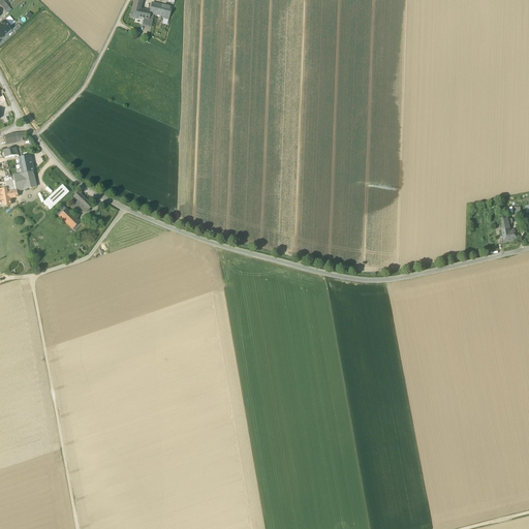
[(0,6),(5,11),(8,7),(4,2),(2,5),(0,6)]
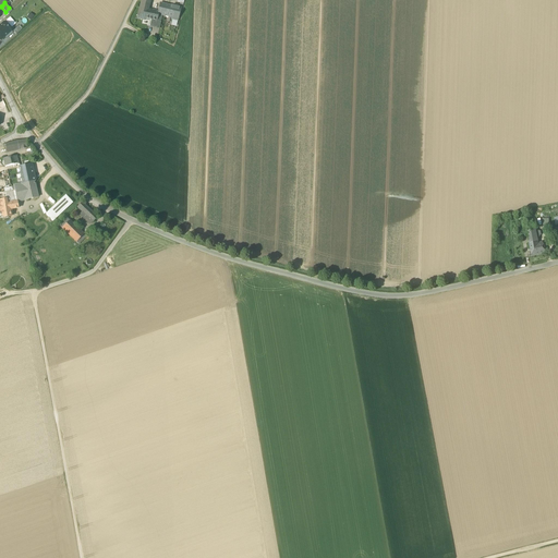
[(162,15),(166,16),(168,5),(168,4),(160,3),(158,12),(148,10),(148,9),(140,7),(137,19),(145,20),(145,19),(152,20),(160,22),(162,15)]
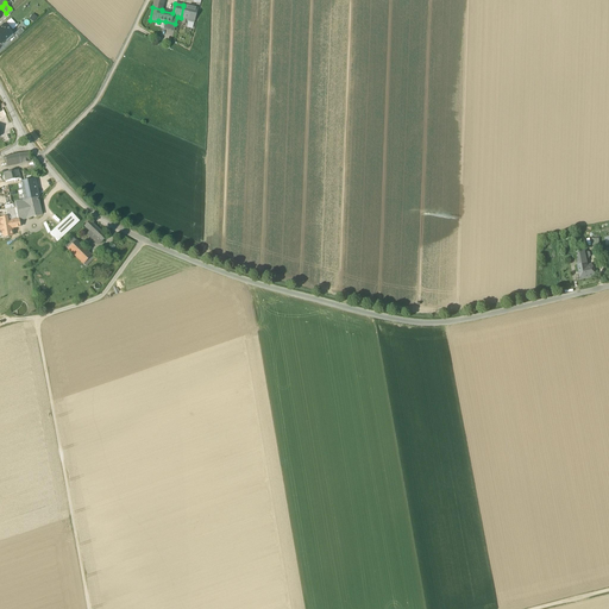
[(183,19),(188,20),(190,7),(183,6),(181,18),(183,19)]
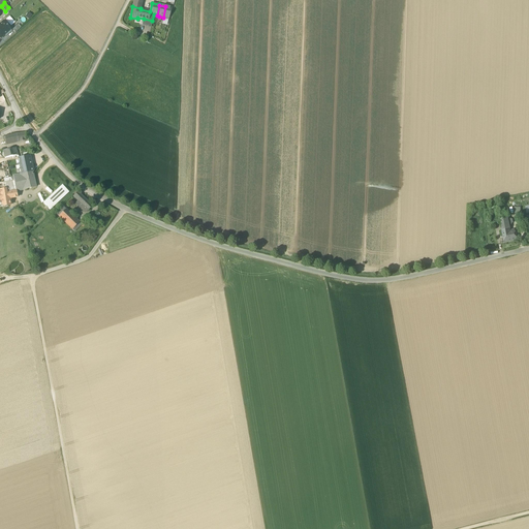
[(172,7),(165,6),(163,18),(162,19),(167,20),(172,7)]
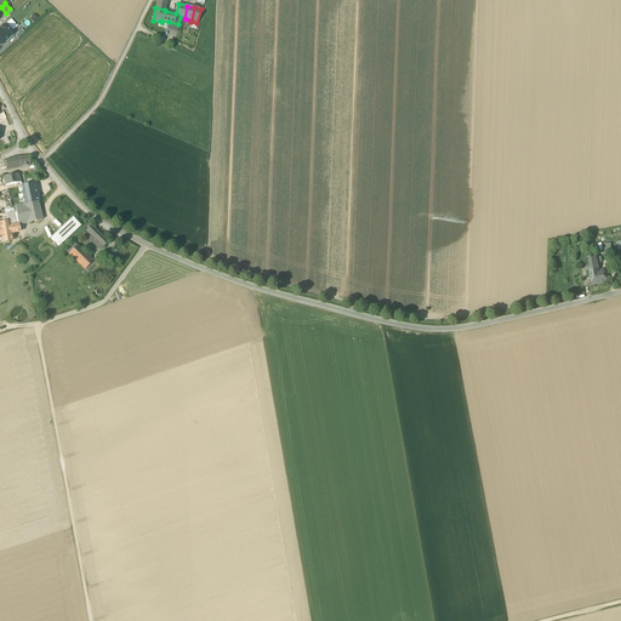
[(0,45),(12,35),(4,26),(4,27),(0,30),(0,45)]
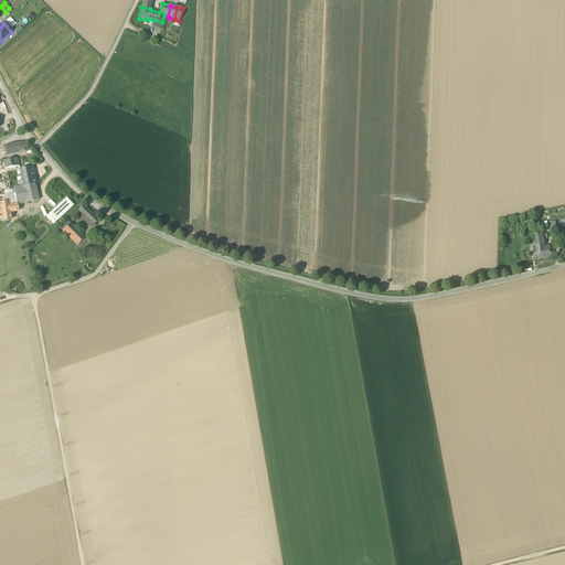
[(12,31),(16,35),(25,28),(21,23),(12,31)]
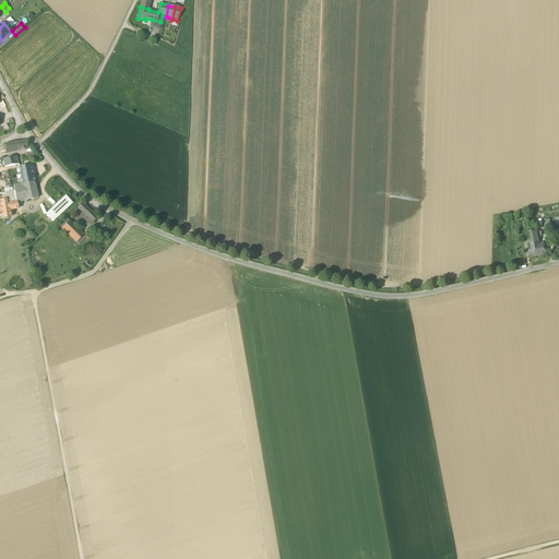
[(4,145),(6,152),(18,150),(19,150),(27,149),(25,141),(16,142),(4,145)]
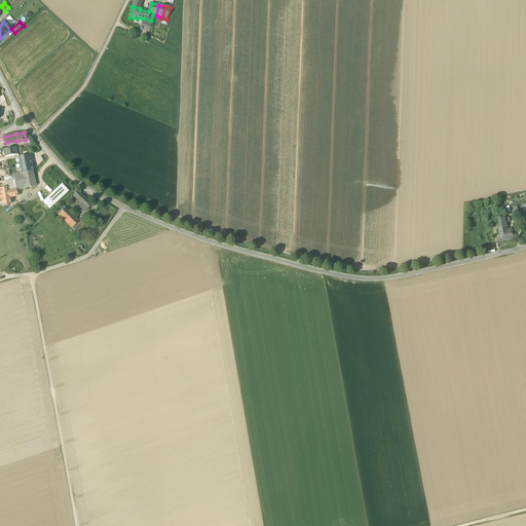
[(3,150),(4,157),(16,155),(15,148),(3,150)]
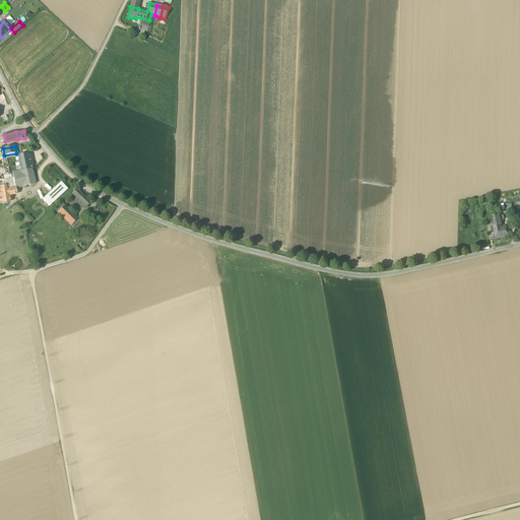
[(18,161),(20,172),(33,169),(28,153),(27,153),(23,154),(18,156),(19,161),(18,161)]
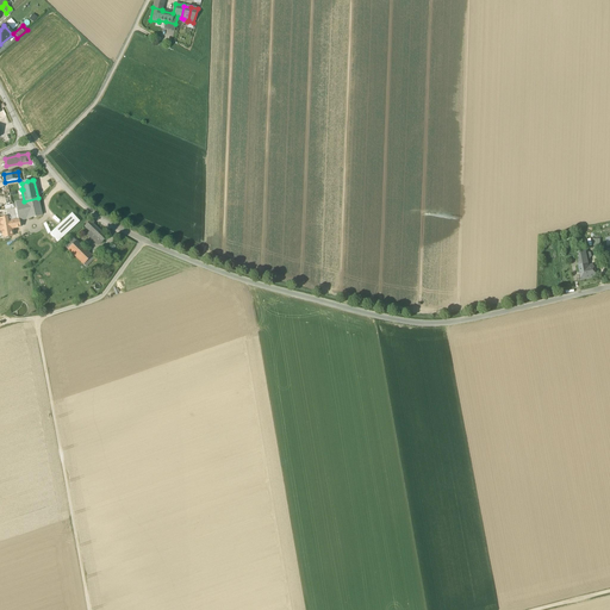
[(14,204),(18,222),(42,216),(38,198),(24,201),(14,204)]
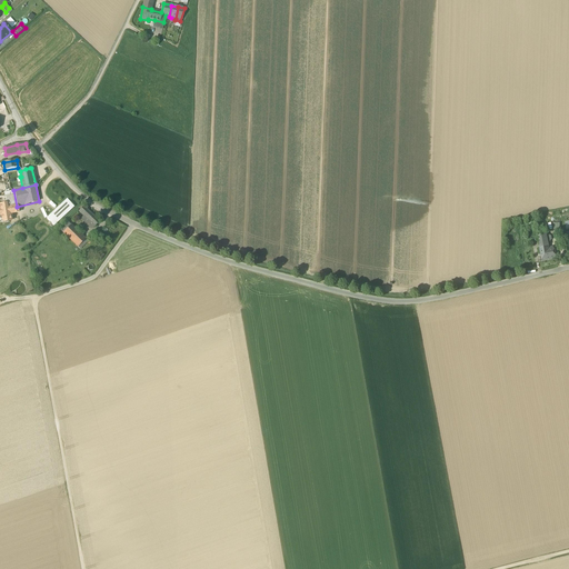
[(5,192),(5,196),(6,203),(8,215),(12,213),(18,212),(17,207),(13,190),(5,192)]
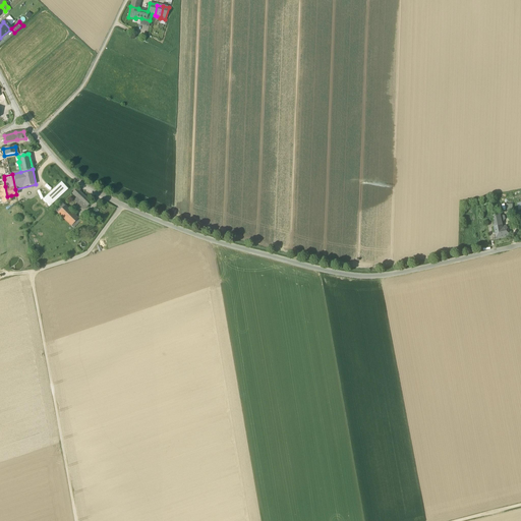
[(43,199),(44,200),(62,183),(61,182),(43,199)]
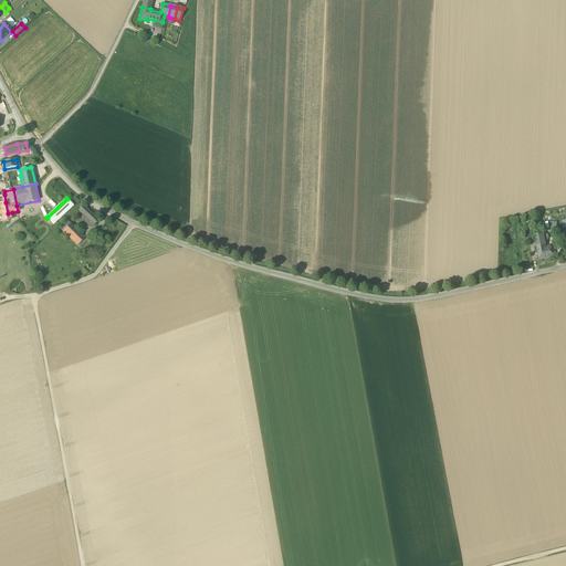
[(48,218),(53,224),(73,206),(67,199),(48,218)]
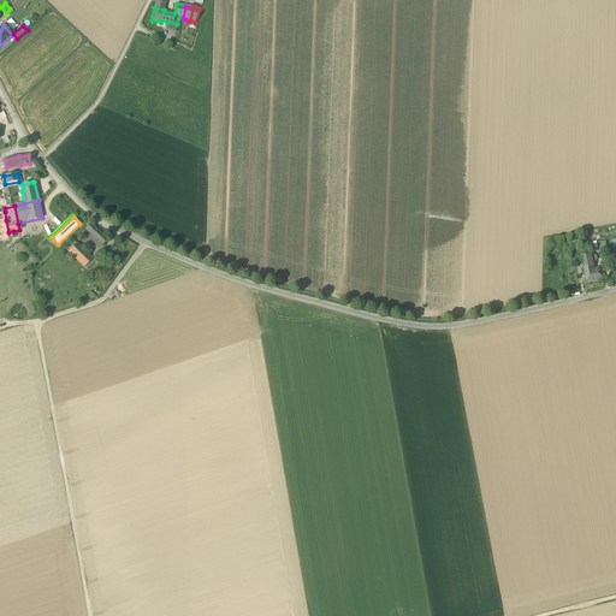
[(11,235),(13,231),(9,232),(6,220),(0,221),(0,236),(5,241),(12,240),(11,235)]
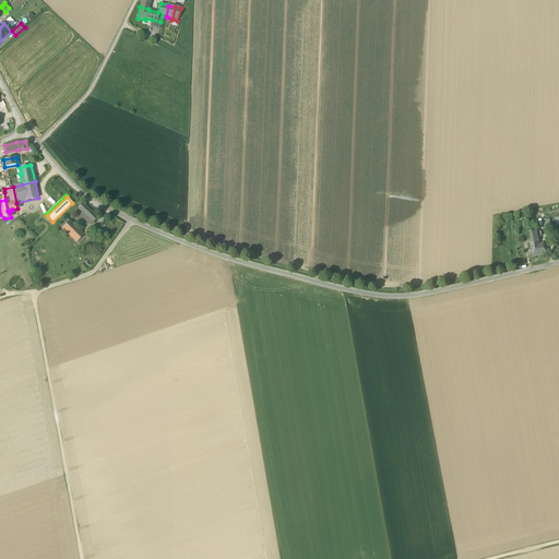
[(82,212),(84,214),(90,210),(82,203),(78,207),(82,212)]
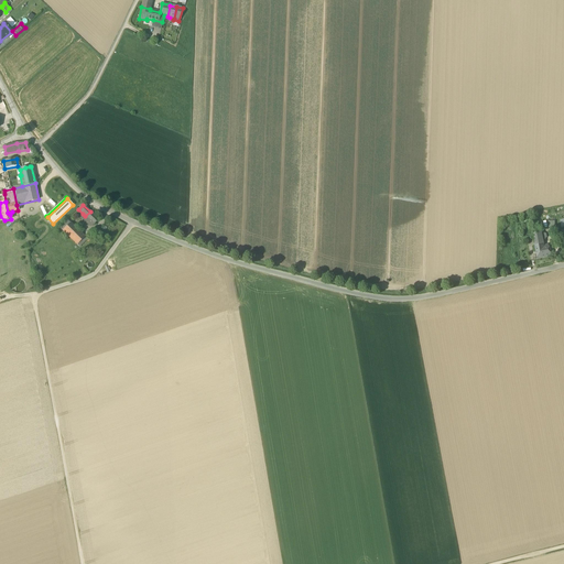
[(98,220),(90,212),(85,216),(84,218),(90,225),(93,225),(98,220)]
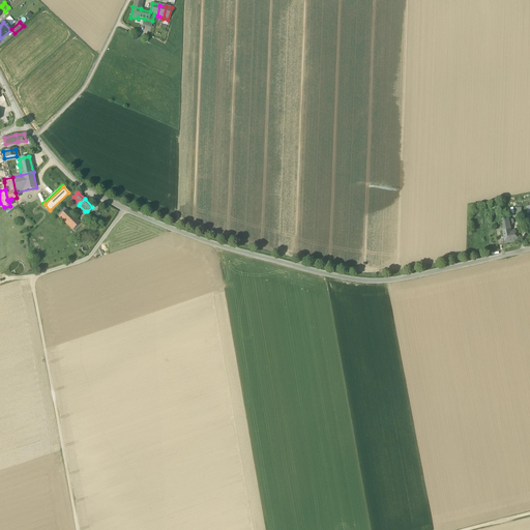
[(85,213),(87,211),(85,211),(79,205),(80,203),(78,201),(76,204),(85,213)]
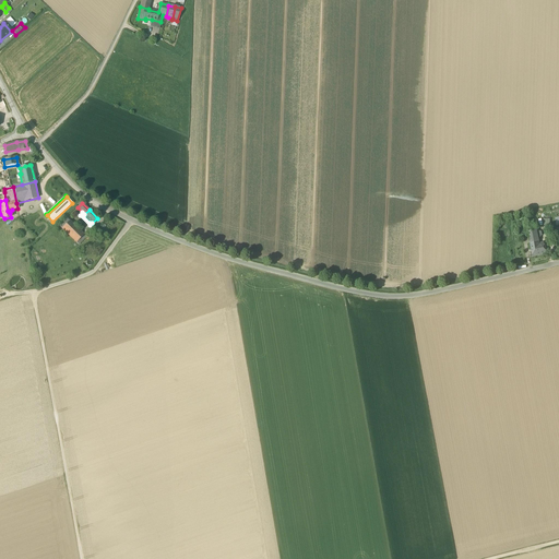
[(58,225),(61,228),(69,221),(66,217),(58,225)]
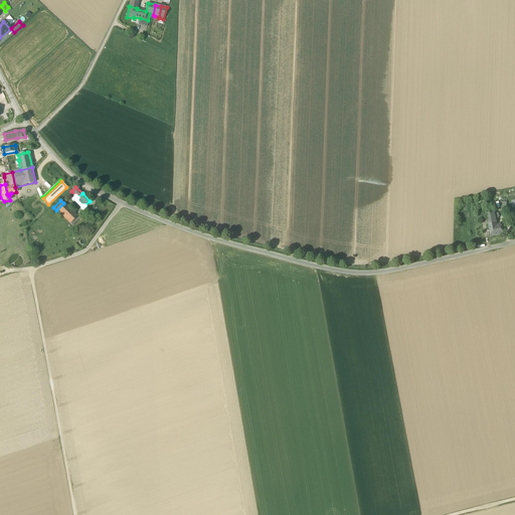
[(67,206),(63,203),(56,210),(60,213),(67,206)]
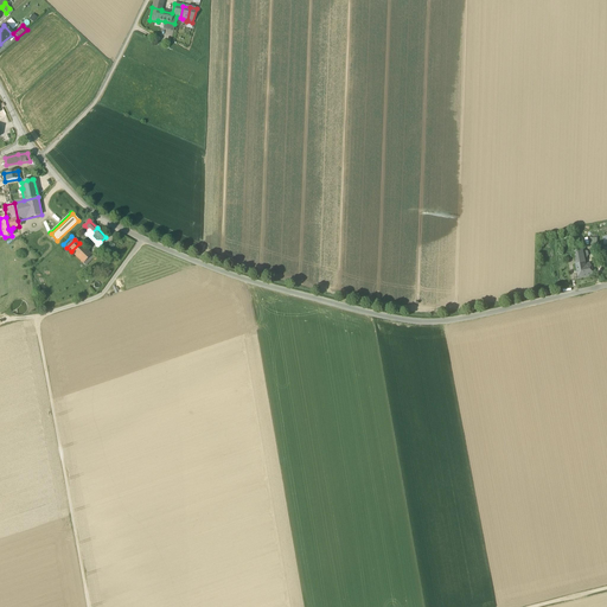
[(71,251),(83,263),(91,255),(80,243),(71,251)]
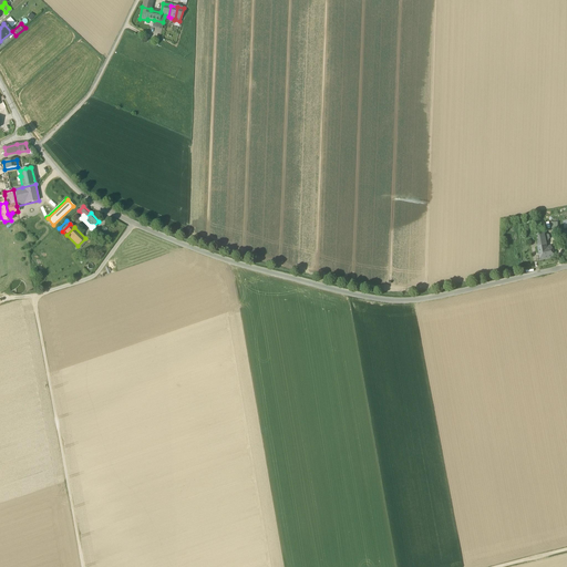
[(535,237),(539,260),(554,257),(552,246),(547,247),(545,236),(535,237)]
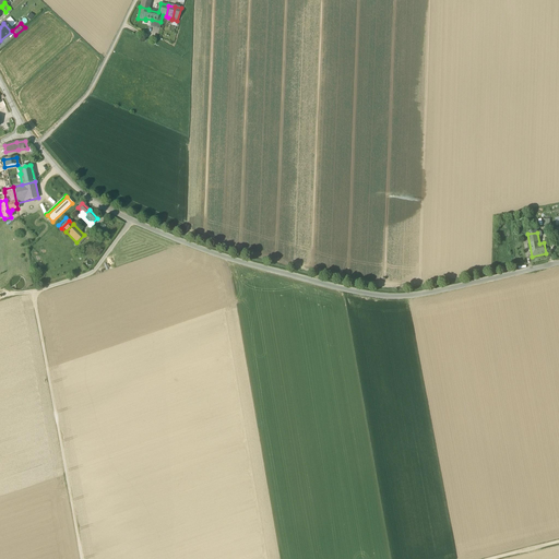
[(76,242),(79,245),(86,237),(84,235),(76,242)]
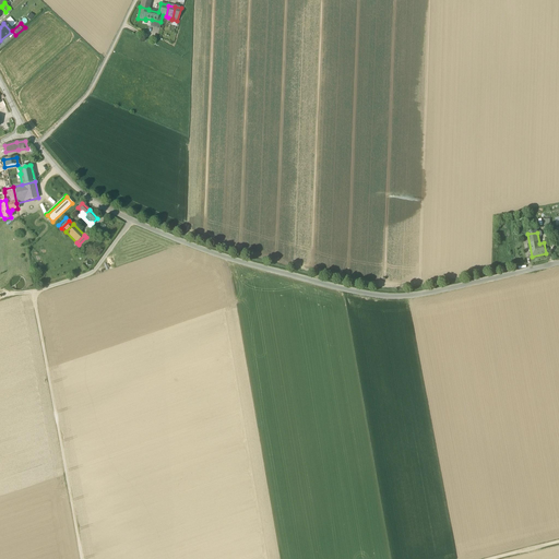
[(24,280),(22,277),(19,275),(14,276),(12,278),(10,282),(10,285),(11,288),(14,290),(18,292),(22,289),(24,287),(25,284),(24,280)]
